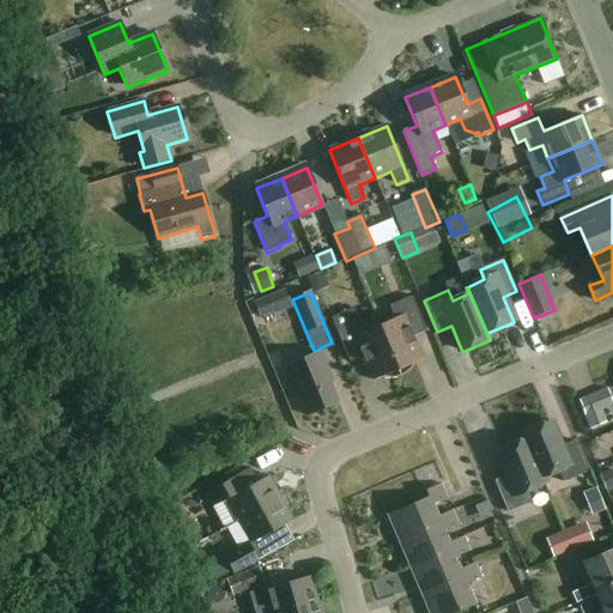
[(380,326),(400,377),(405,375),(407,374),(410,371),(412,369),(413,368),(414,364),(423,360),(413,337),(426,332),(412,297),(389,307),(395,320),(380,326)]
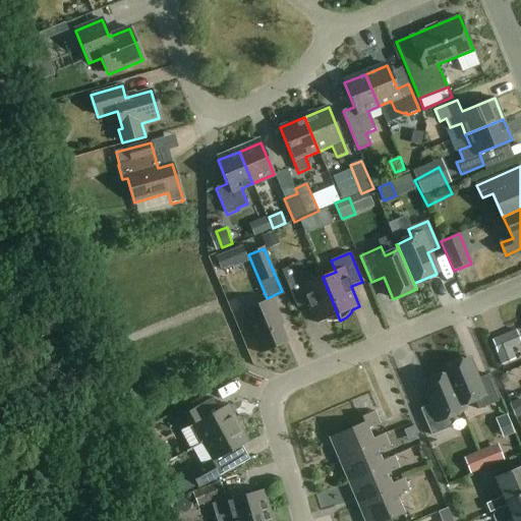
[(219,274),(246,269),(244,254),(217,259),(219,274)]
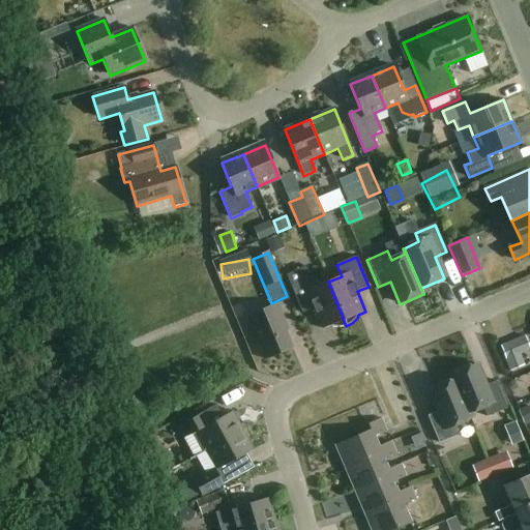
[(343,327),(346,326),(328,282),(315,288),(306,267),(287,275),(302,314),(314,310),(322,330),(329,327),(331,327),(334,328),(339,328),(343,327)]
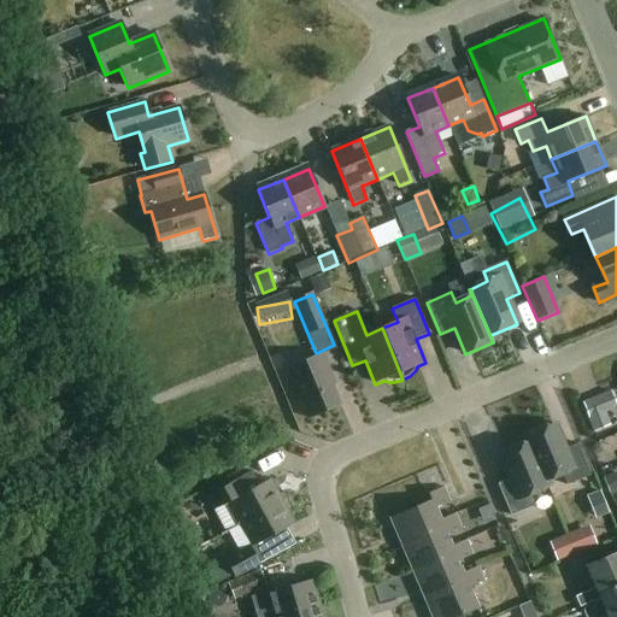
[(331,376),(323,354),(287,370),(307,419),(340,406),(328,377),(331,376)]
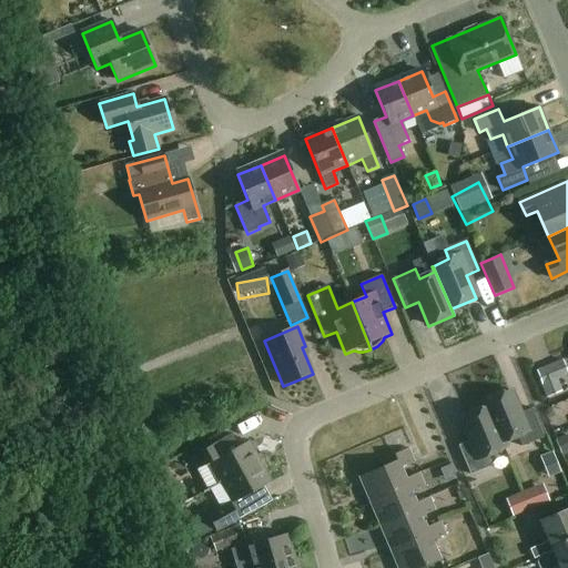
[(567,375),(567,372),(564,361),(537,371),(547,397),(563,392),(558,379),(567,375)]
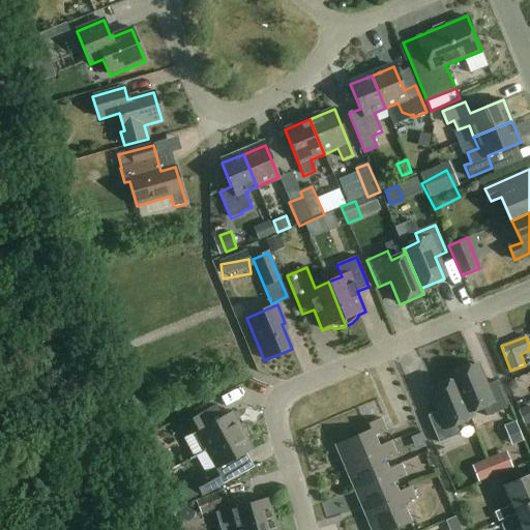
[(475,364),(451,375),(471,420),(469,414),(483,409),(487,417),(507,409),(496,382),(484,387),(475,364)]
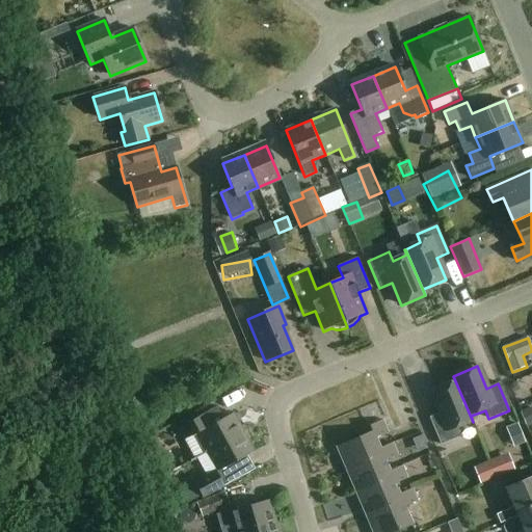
[(473,422),(453,376),(452,376),(455,381),(431,391),(441,414),(429,418),(441,446),(461,437),(457,428),(473,422)]
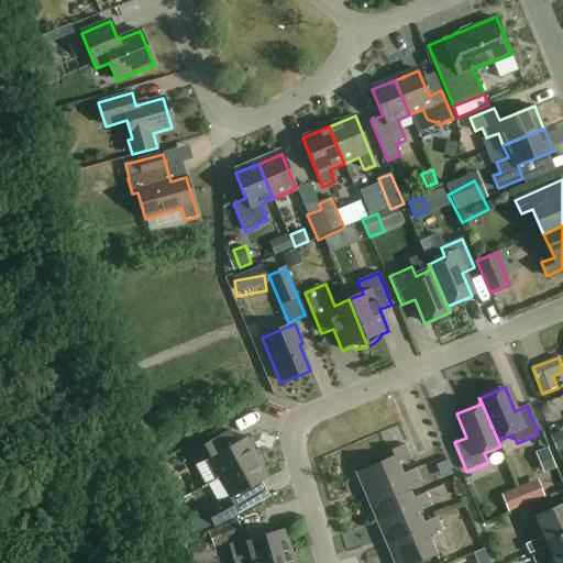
[(208,460),(219,479),(257,459),(246,438),(236,443),(230,431),(189,454),(196,466),(208,460)]
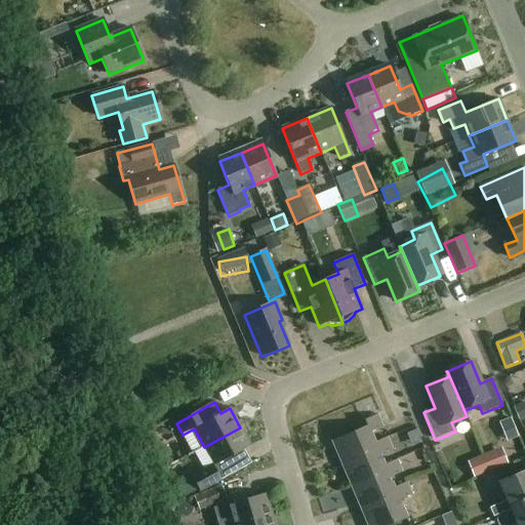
[(524,416),(524,402),(515,407),(520,419),(524,416)]
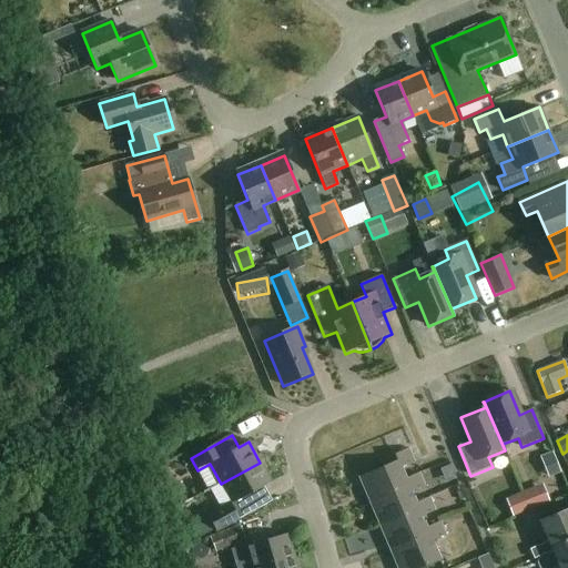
[(408,486),(406,479),(401,468),(414,463),(408,449),(394,455),(397,462),(359,478),(371,503),(408,486)]
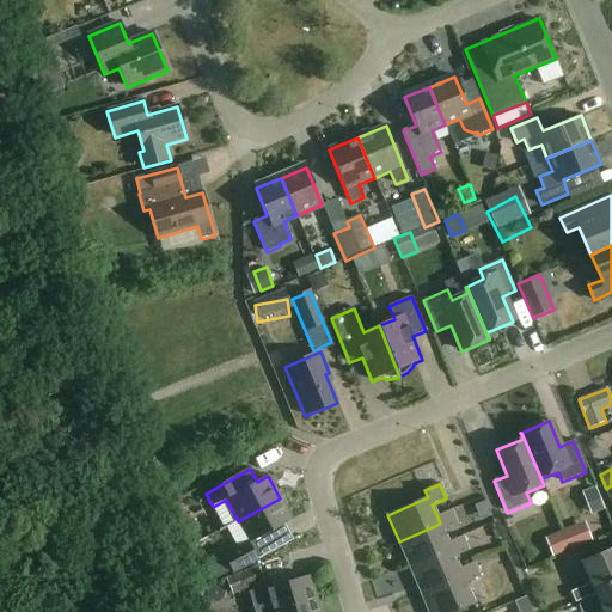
[(292,520),(280,499),(238,521),(250,543),(224,556),(233,574),(270,554),(262,537),(292,520)]
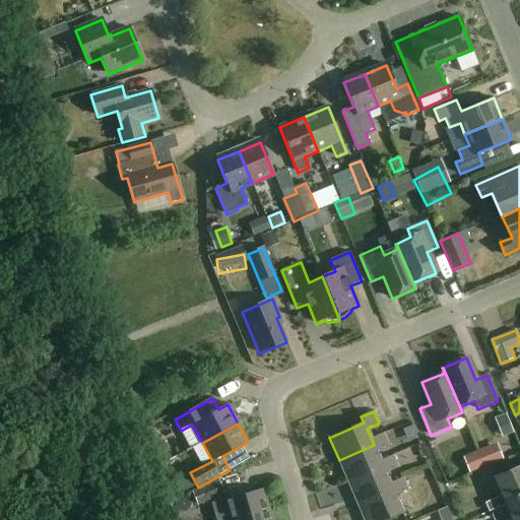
[(160,442),(152,428),(133,440),(141,454),(160,442)]
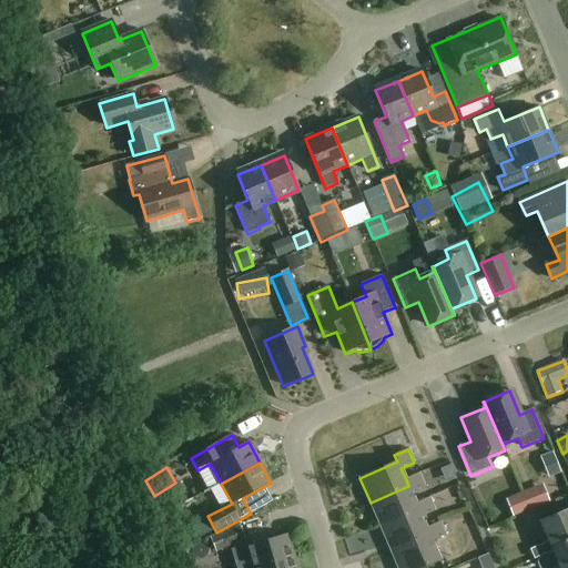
[(454,482),(447,467),(435,473),(442,487),(454,482)]
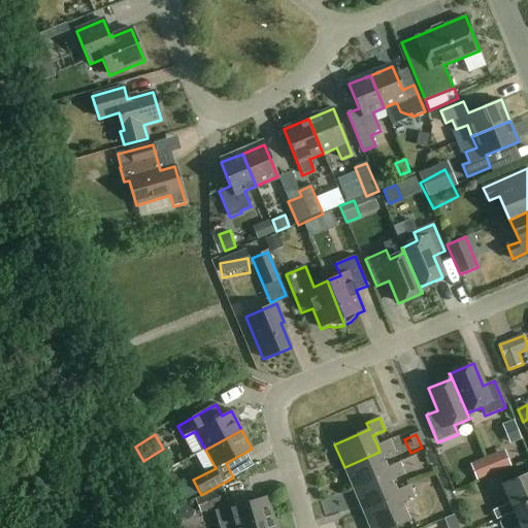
[(380,452),(344,467),(354,490),(390,475),(387,468),(383,458),(395,453),(389,440),(377,446),(380,452)]
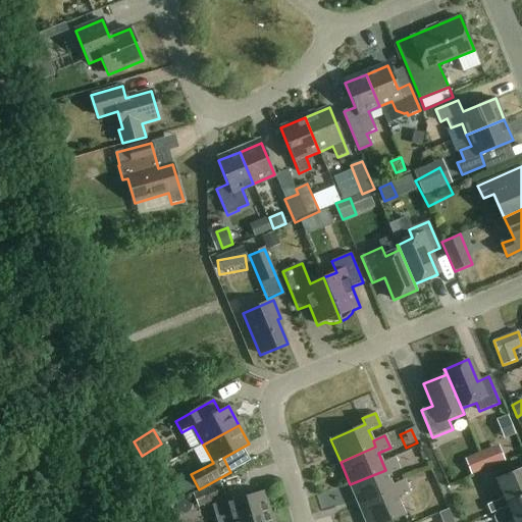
[(402,475),(425,467),(421,455),(398,463),(402,475)]
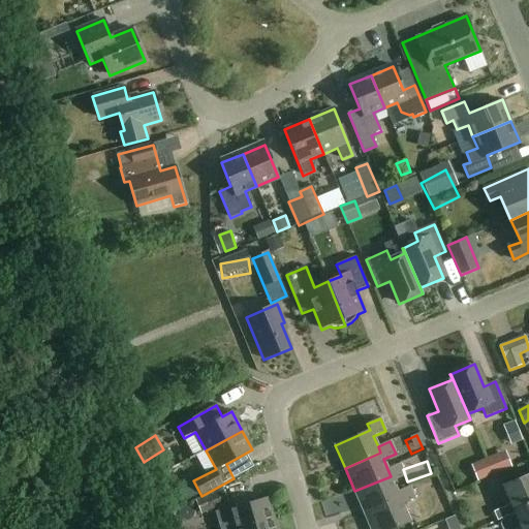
[(470,473),(476,490),(509,479),(504,462),(470,473)]
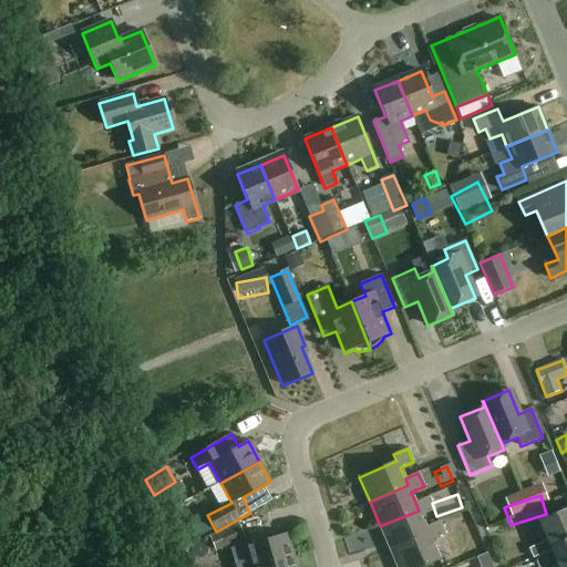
[(419,511),(380,526),(391,552),(429,535),(425,527),(421,516),(434,511),(429,497),(415,503),(419,511)]
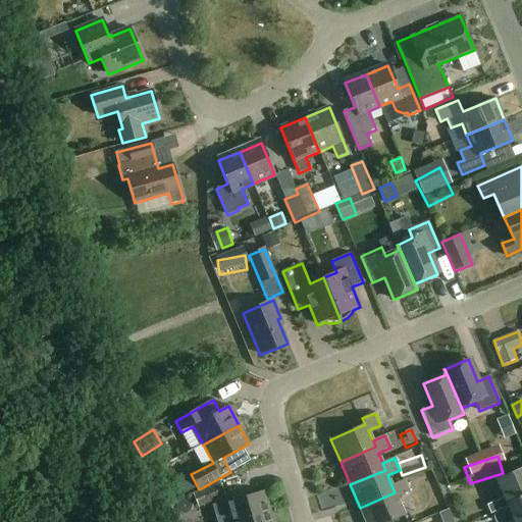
[(155,470),(152,463),(142,466),(145,474),(155,470)]
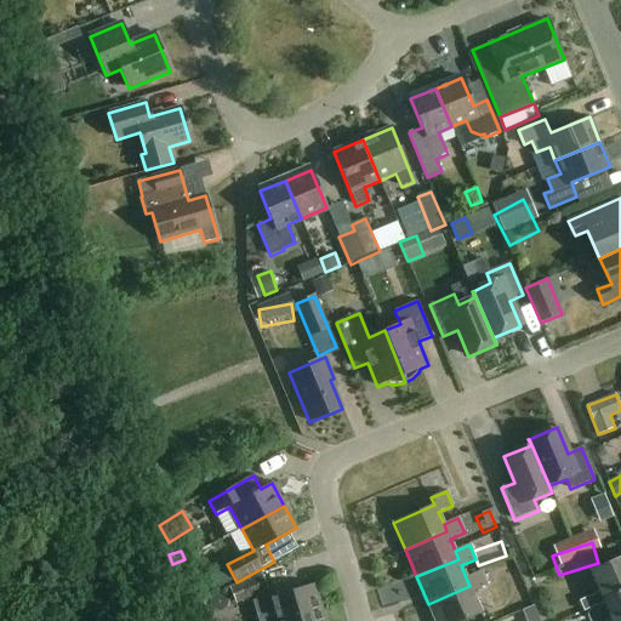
[(602,599),(620,590),(620,557),(590,571),(599,593),(580,602),(584,613),(604,604),(602,599)]
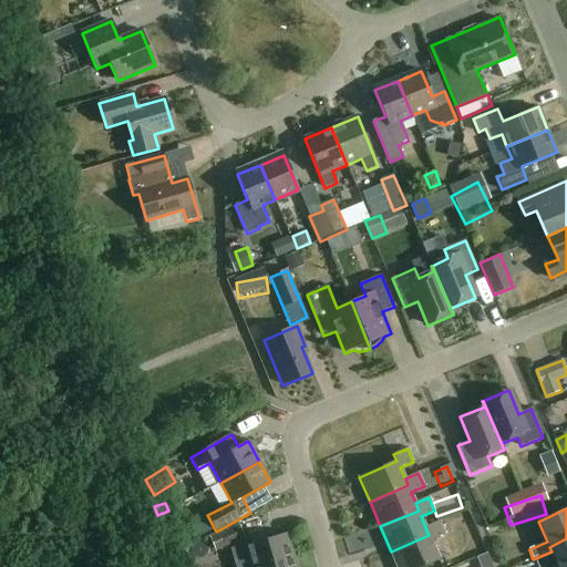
[(214,529),(207,516),(194,524),(200,537),(214,529)]
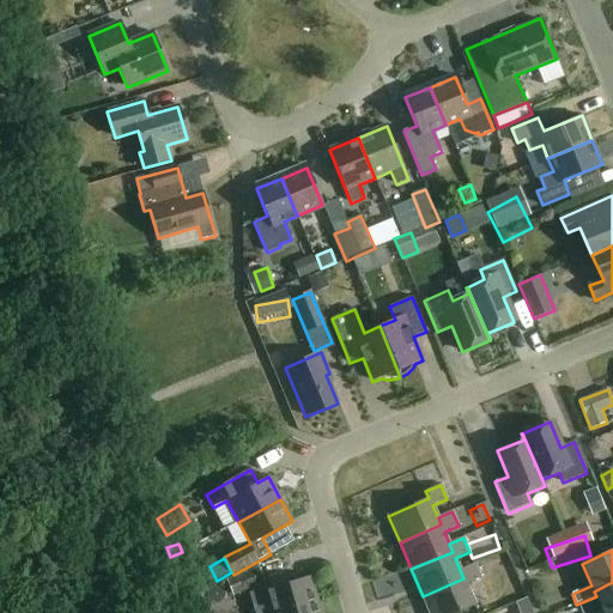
[(474,564),(460,570),(463,578),(423,596),(429,612),(456,612),(475,605),(466,584),(480,578),(474,564)]
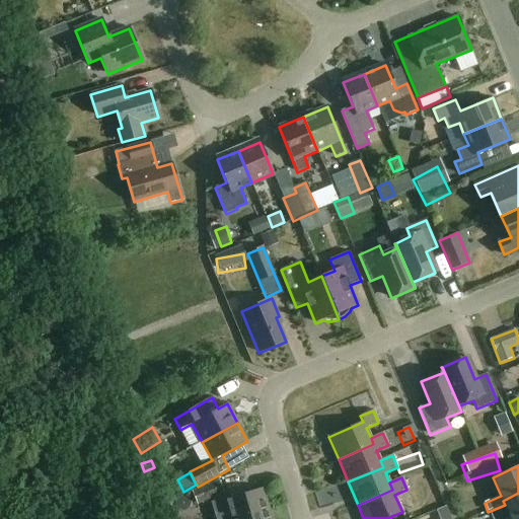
[(224,493),(219,479),(193,491),(199,504),(224,493)]
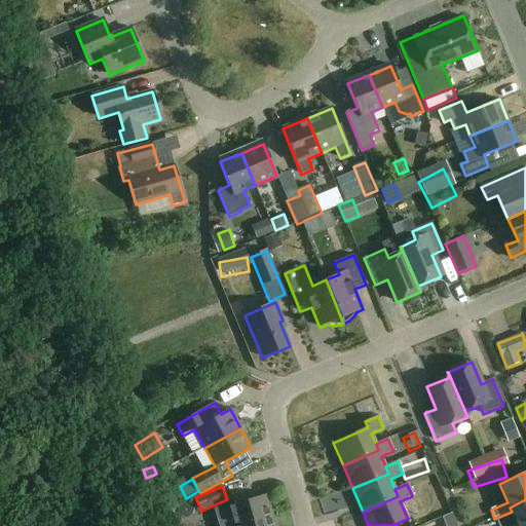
[(227,506),(232,525),(236,525),(272,516),(266,495),(227,506)]
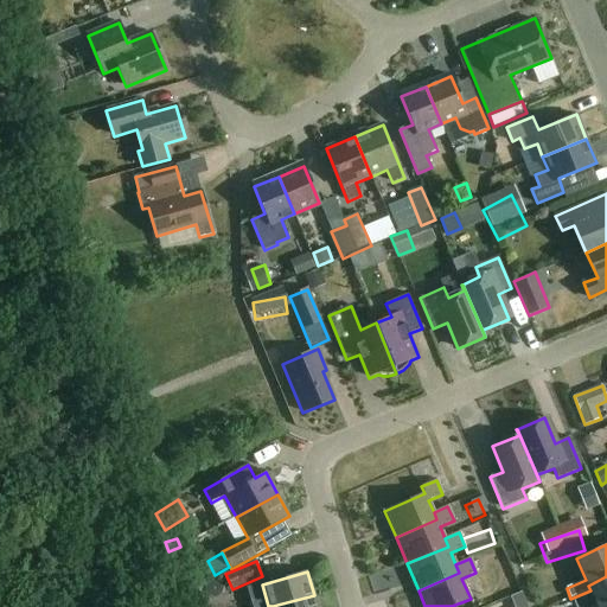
[(606,606),(606,576),(588,586),(590,590),(598,606),(606,606)]
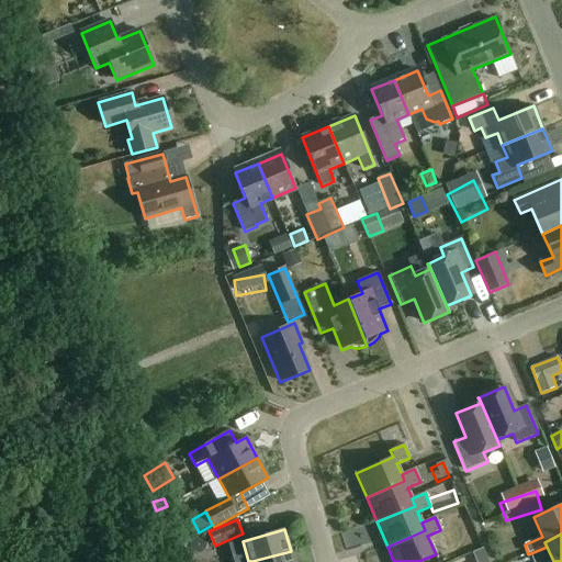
[(490,561),(484,549),(474,553),(478,561),(490,561)]
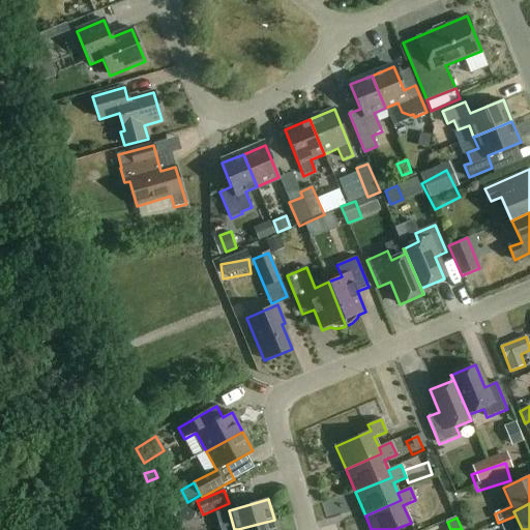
[(276,529),(274,520),(238,529),(276,529)]
